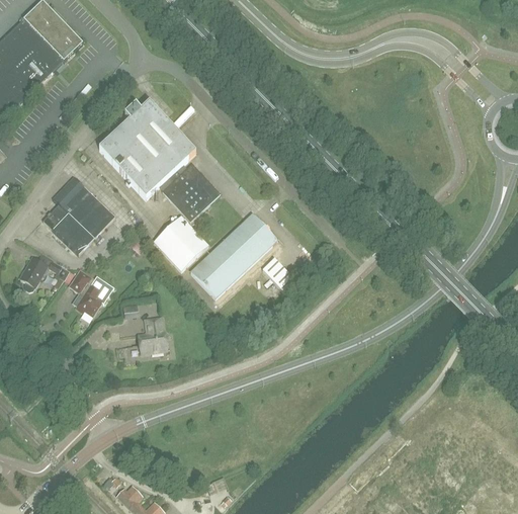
[(0,119),(25,96),(63,60),(63,61),(82,43),(44,1),(0,43),(0,119)]
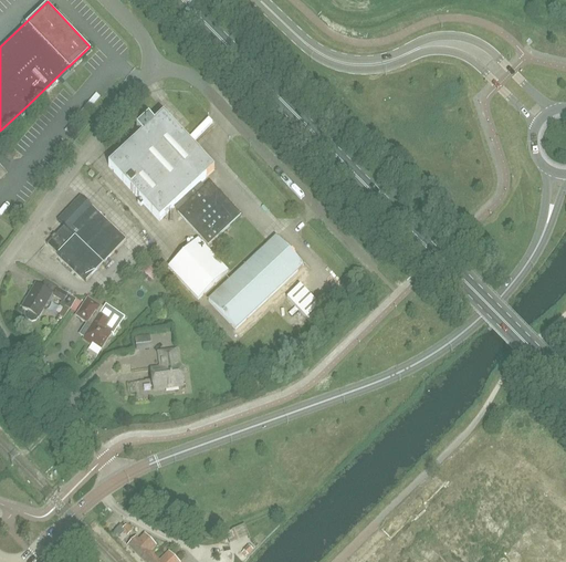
[(194,194),(190,189),(215,166),(163,111),(154,120),(148,113),(137,124),(143,131),(108,162),(139,196),(137,198),(140,201),(143,199),(159,217),(184,194),(188,199),(194,194)]
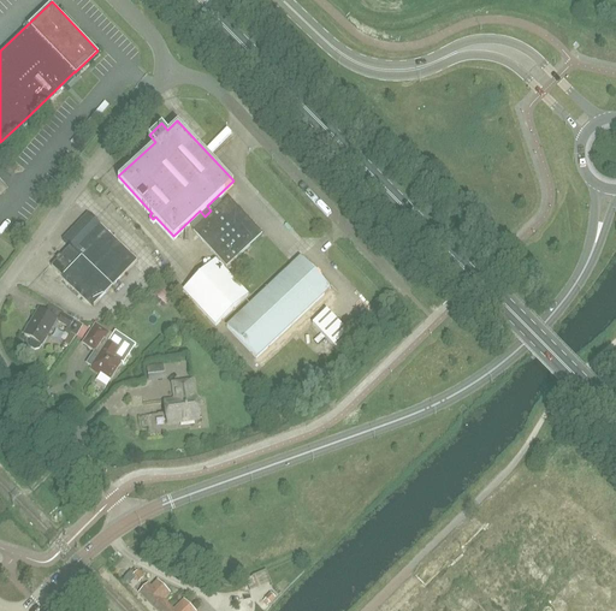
[(211,211),(205,217),(193,226),(226,262),(261,230),(229,194),(211,211)]
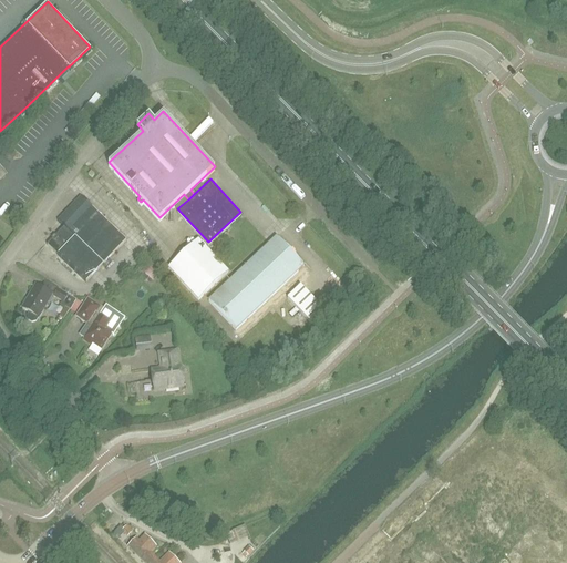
[(85,278),(125,237),(81,194),(58,217),(64,223),(47,241),(85,278)]
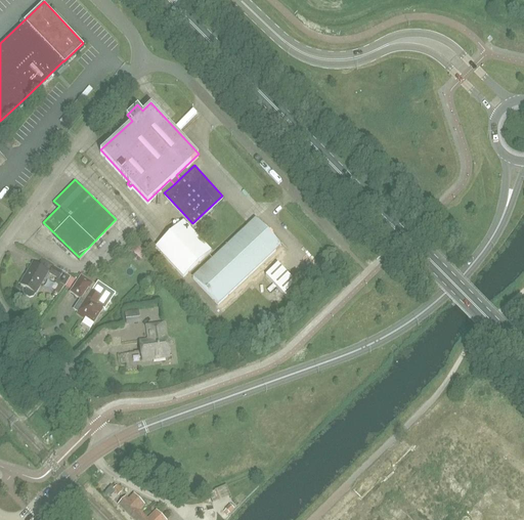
[(263,190),(272,200),(281,190),(273,181),(263,190)]
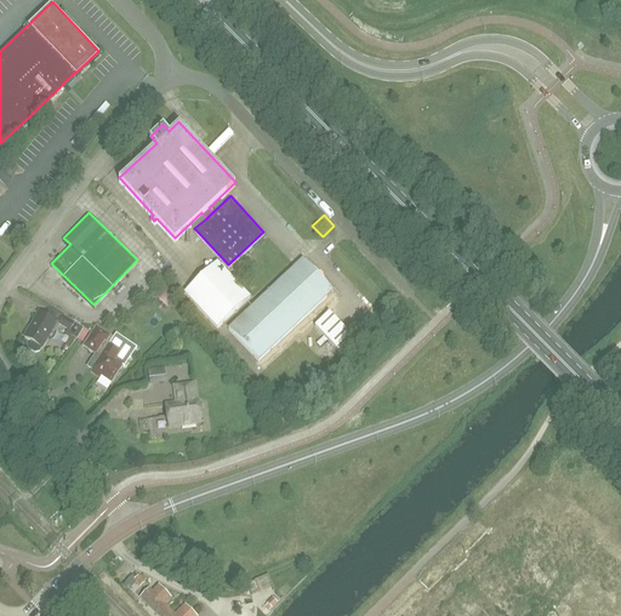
[(318,250),(315,255),(324,261),(326,256),(318,250)]
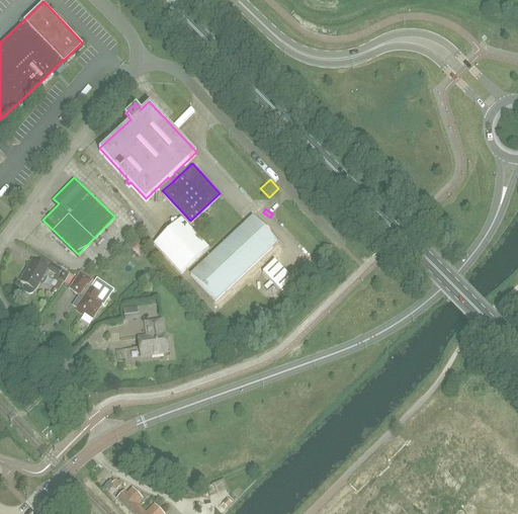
[(190,271),(216,298),(277,240),(252,212),(190,271)]
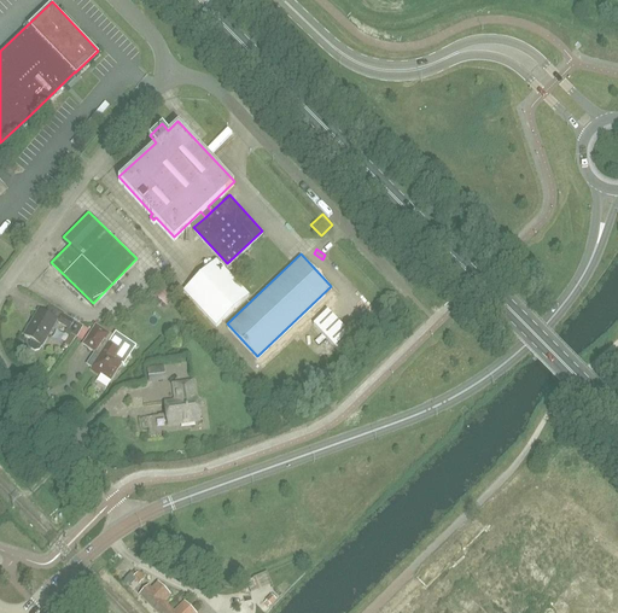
[(215,257),(182,287),(216,322),(249,292),(215,257)]
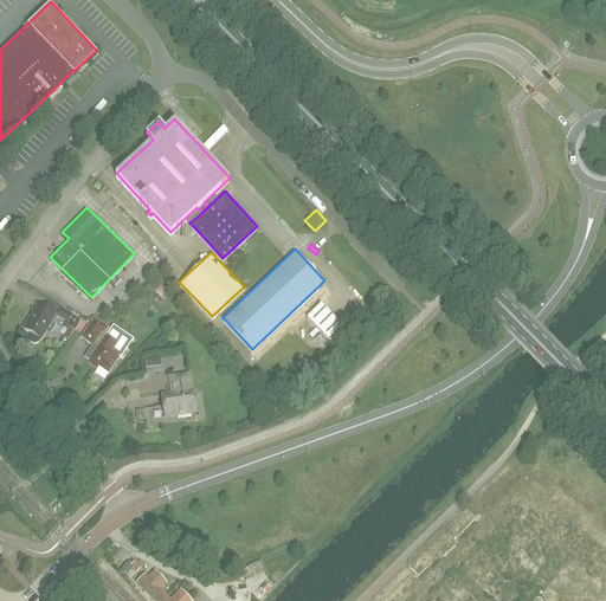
[(161,276),(154,284),(167,296),(174,289),(161,276)]
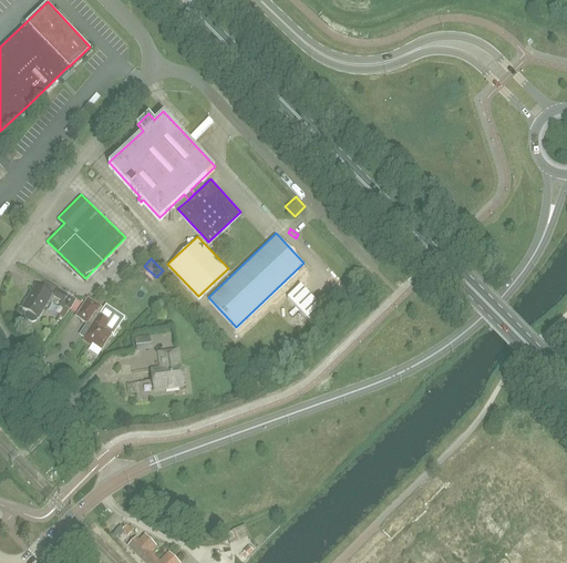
[(35,282),(22,305),(29,309),(27,313),(28,316),(31,318),(35,318),(38,314),(51,292),(63,298),(61,300),(70,306),(76,296),(45,277),(41,285),(35,282)]
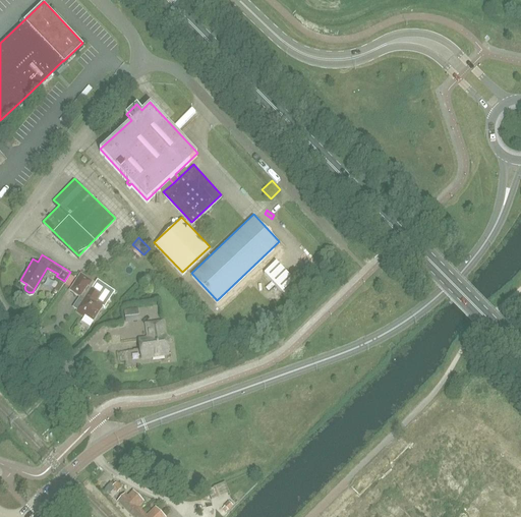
[(66,278),(72,281),(76,273),(71,270),(66,278)]
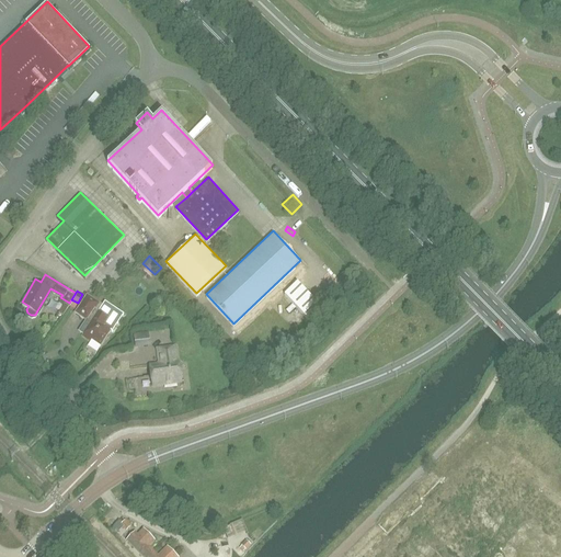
[(103,303),(92,295),(80,313),(87,317),(84,320),(86,320),(87,318),(90,320),(82,332),(90,337),(91,336),(100,341),(111,325),(104,320),(109,314),(100,308),(103,303)]
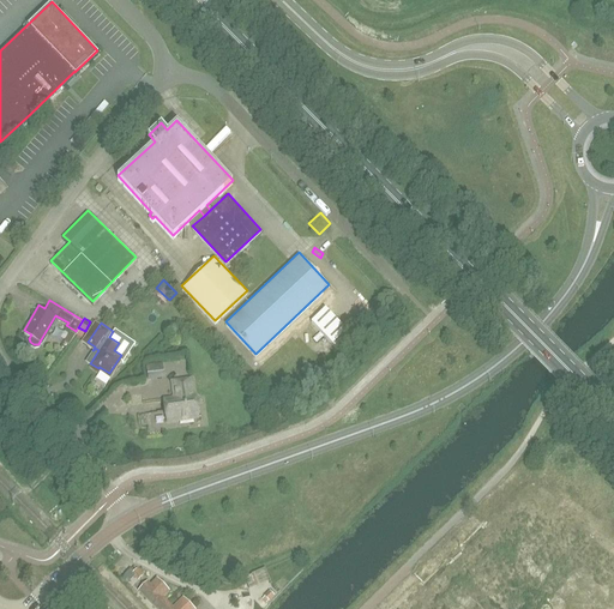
[(149,373),(164,373),(166,360),(149,360),(149,373)]
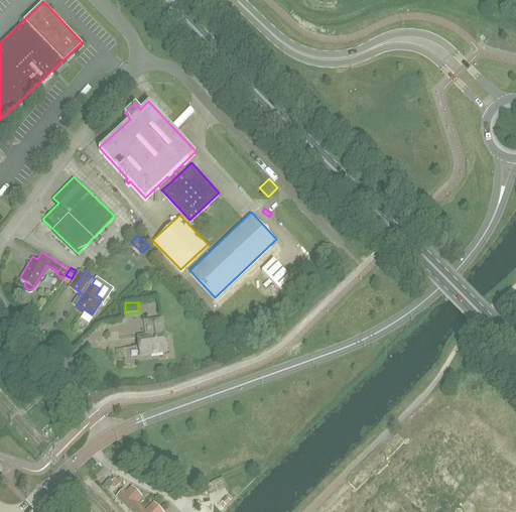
[(164,330),(162,330),(160,315),(145,317),(147,332),(138,333),(140,351),(166,348),(164,330)]
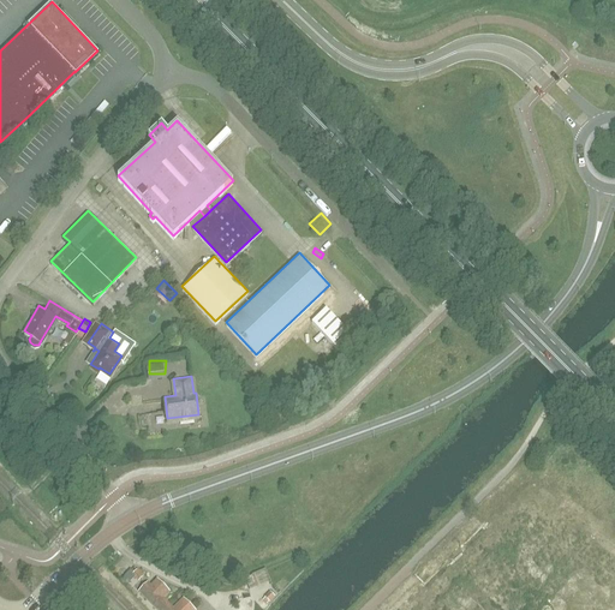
[(136,566),(131,570),(138,578),(143,572),(136,566)]
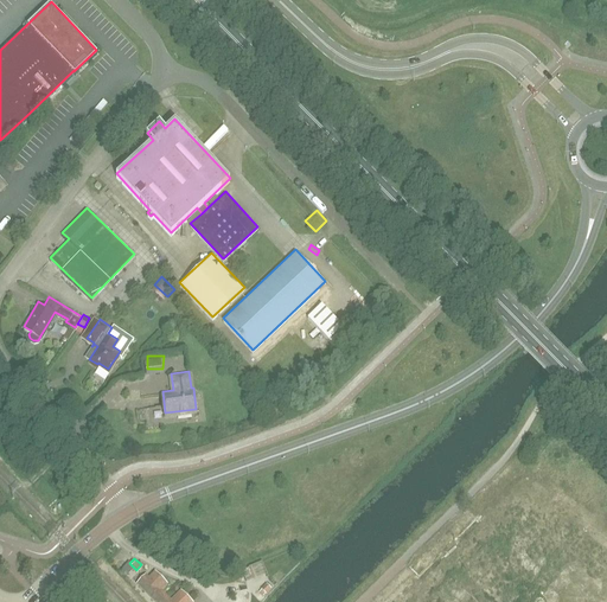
[(138,580),(158,601),(166,593),(159,586),(167,578),(157,568),(148,575),(145,571),(138,580)]
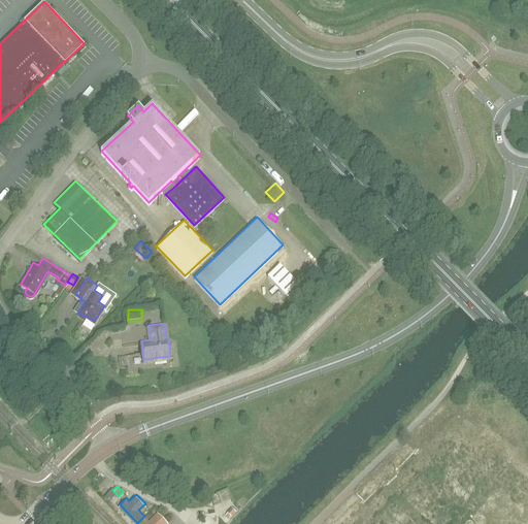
[(149,520),(144,516),(137,523),(138,523),(164,523),(167,521),(158,511),(149,520)]
